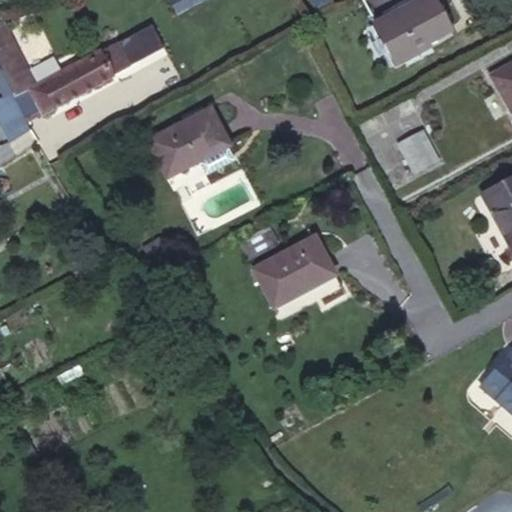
[(201,1),(200,0),(174,0),(172,2),(178,14),(201,1)]
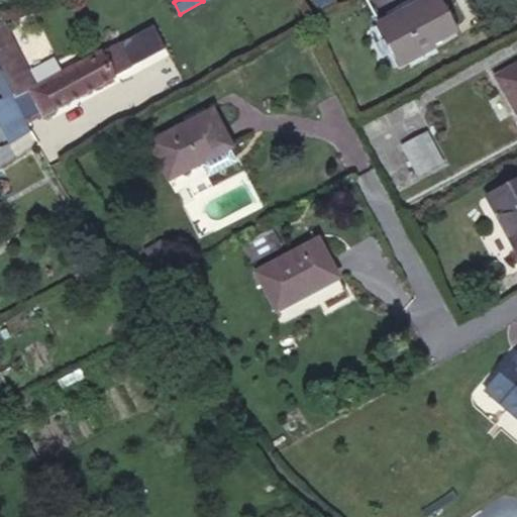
[(430,39),(452,27),(438,0),(418,0),(377,23),(399,65),(433,46),(430,39)]
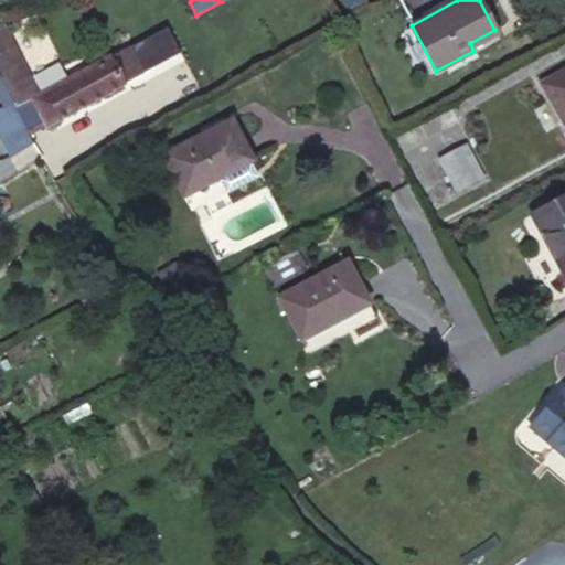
[(2,25),(0,25),(0,75),(1,78),(9,94),(30,83),(2,25)]
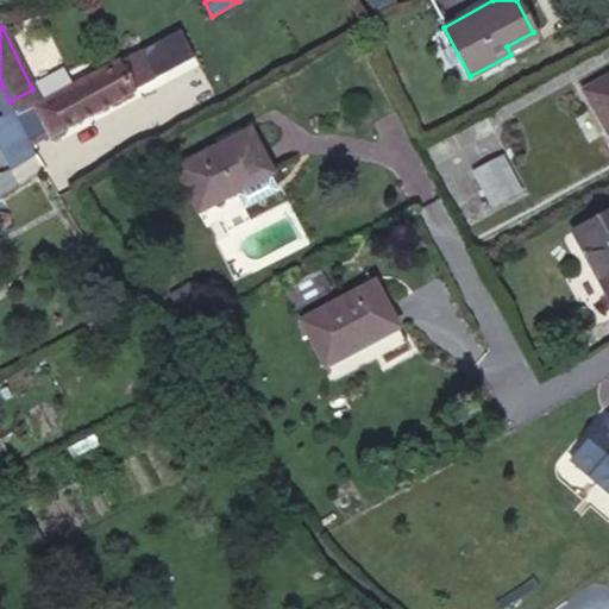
[(39,104),(54,132),(155,79),(140,50),(39,104)]
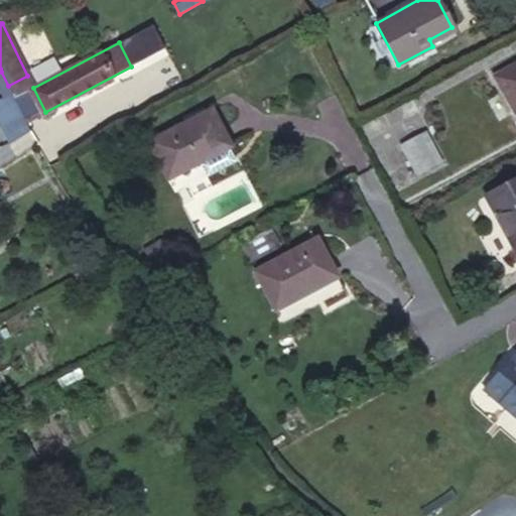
[(515,111),(515,110),(515,62),(495,76),(515,111)]
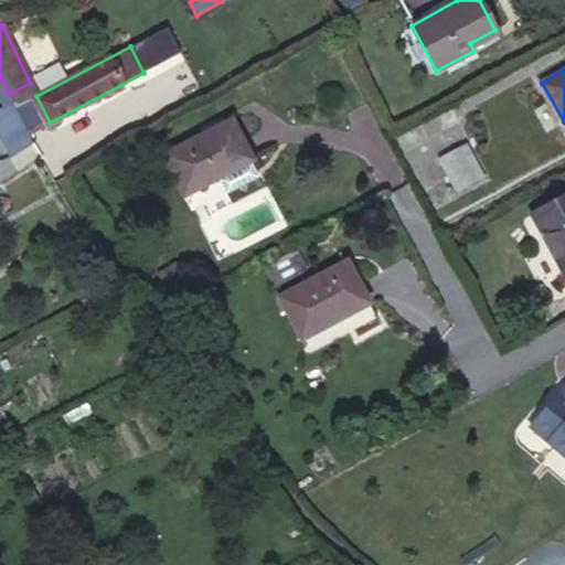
[(0,77),(0,100),(3,107),(12,103),(9,94),(1,78),(0,77)]
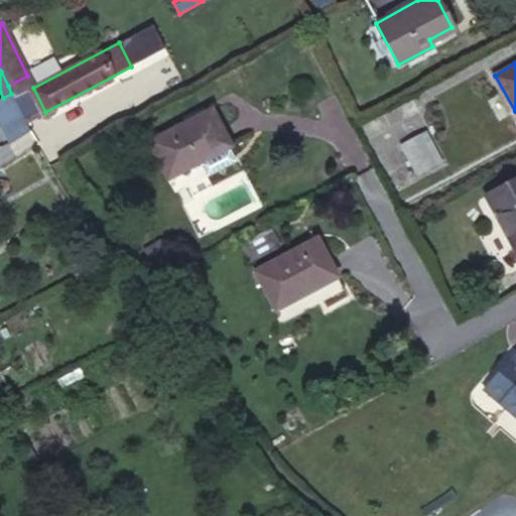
[(11,94),(26,123),(42,114),(41,114),(45,112),(33,88),(27,76),(8,86),(11,94)]
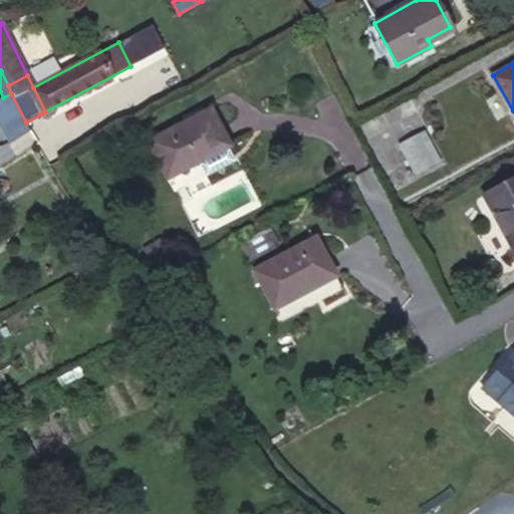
[(0,125),(8,143),(29,131),(26,122),(11,93),(3,97),(0,98),(0,125)]
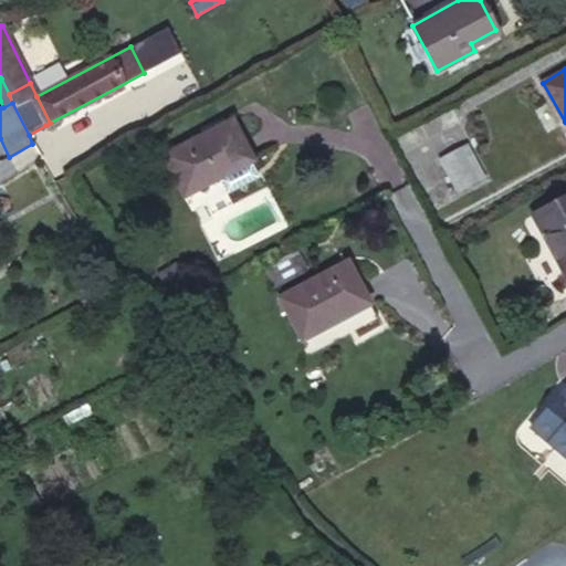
[(250,161),(253,159),(232,119),(167,153),(195,190),(218,178),(250,161)]
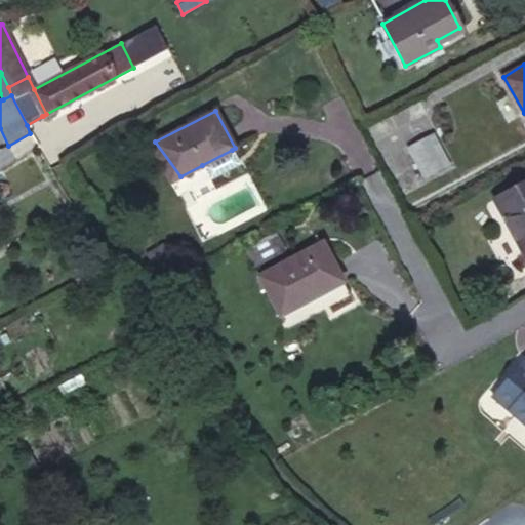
[(425,178),(450,165),(433,132),(407,147),(425,178)]
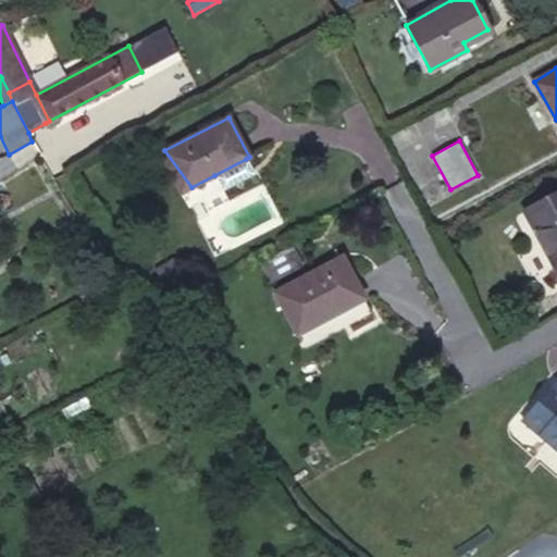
[(181,193),(192,187),(164,150),(160,153),(181,193)]
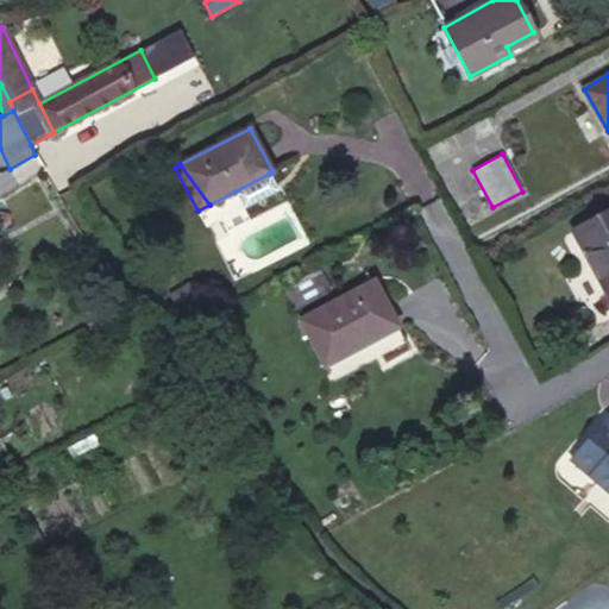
[(269,174),(234,192),(243,208),(277,189),(269,174)]
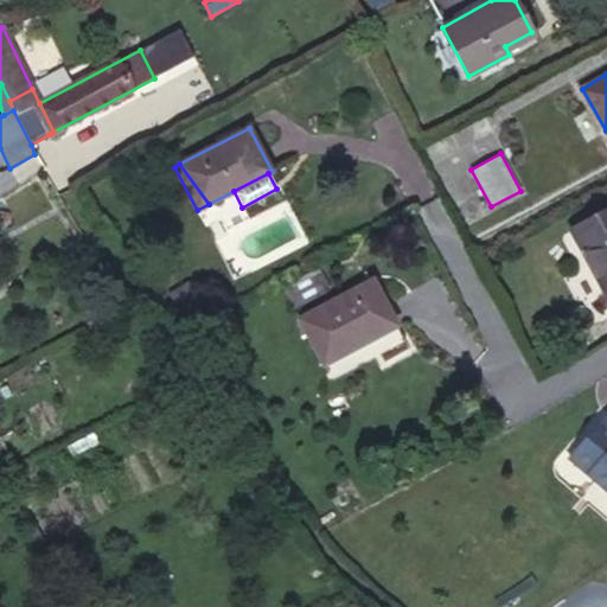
[(606,294),(606,210),(570,230),(606,294)]
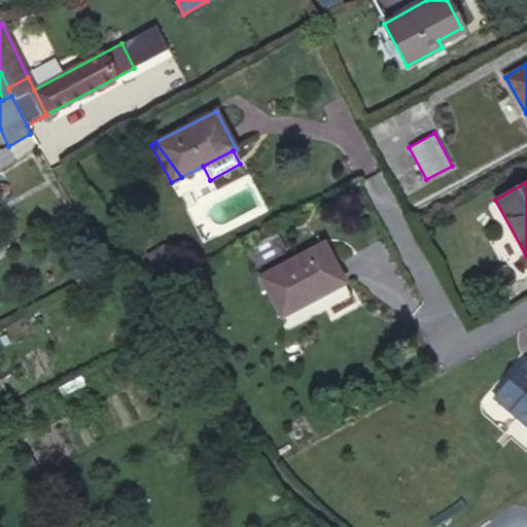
[(344,282),(324,245),(294,261),(292,259),(259,277),(281,317),(344,282)]
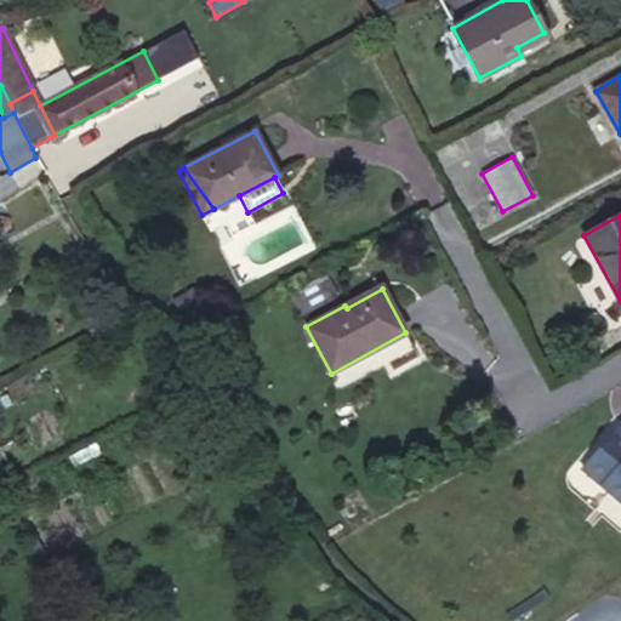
[(620,429),(588,466),(620,496),(620,429)]
